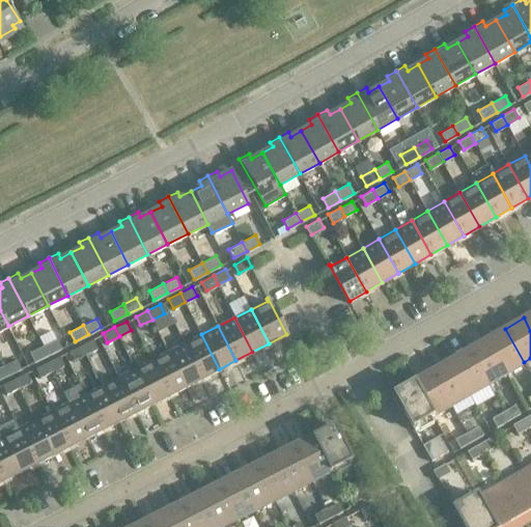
[(524,362),(505,329),(486,339),(506,372),(524,362)]
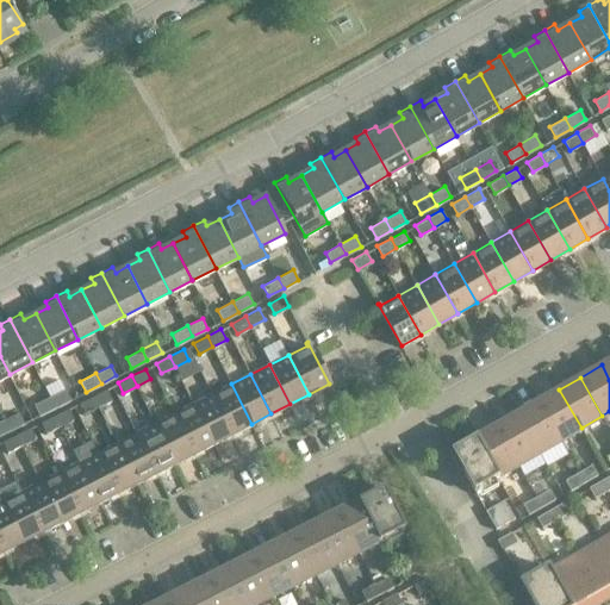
[(251,424),(231,384),(212,393),(232,434),(251,424)]
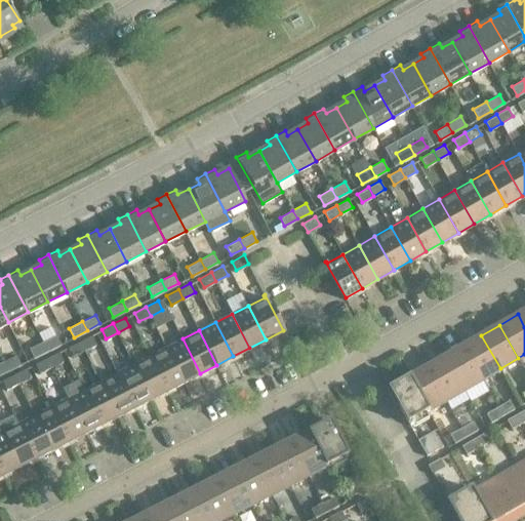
[(55,334),(42,342),(47,351),(61,344),(55,334)]
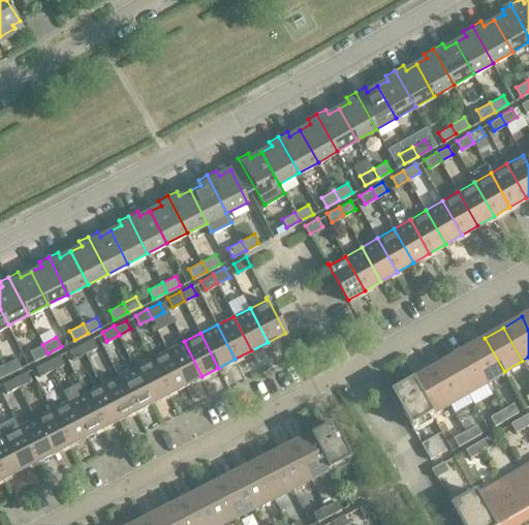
[(97,346),(92,337),(81,343),(85,351),(97,346)]
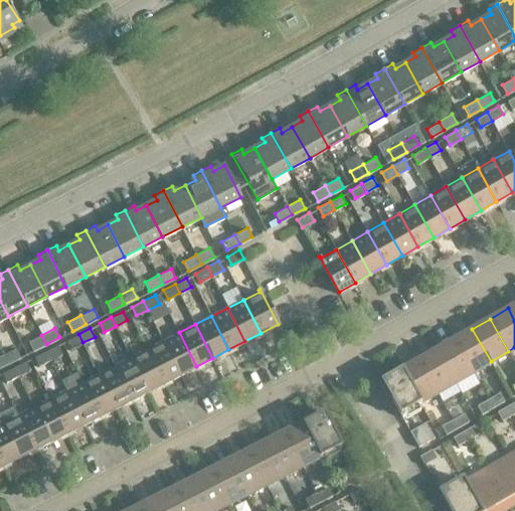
[(491,361),(472,329),(455,339),(473,371),(491,361)]
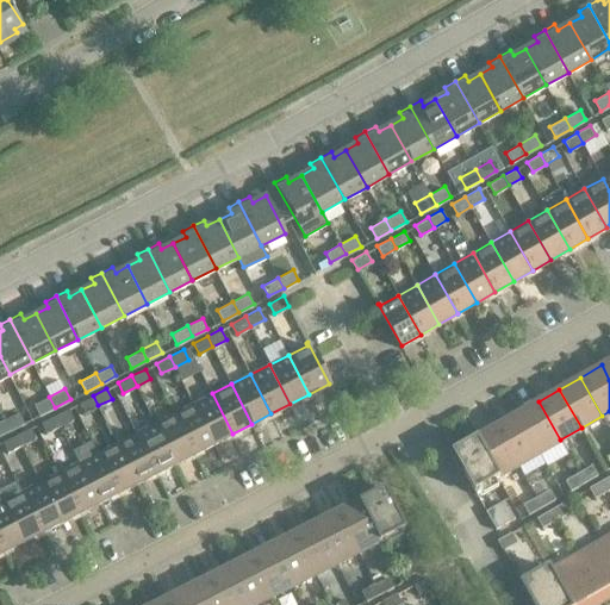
[(232,434),(212,393),(193,404),(213,443),(232,434)]
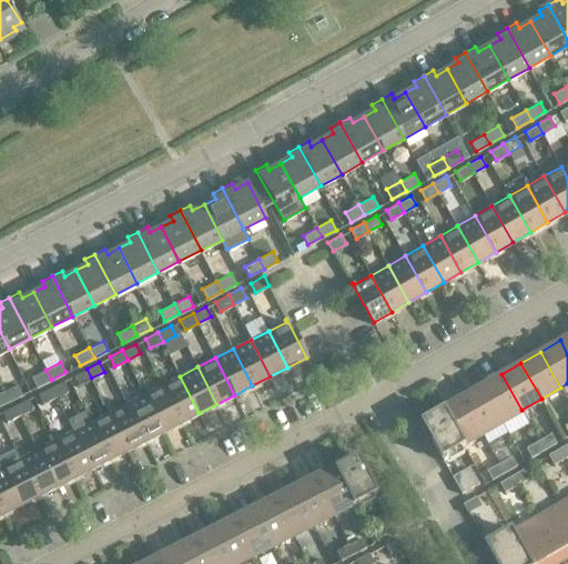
[(91,378),(87,369),(73,375),(79,384),(91,378)]
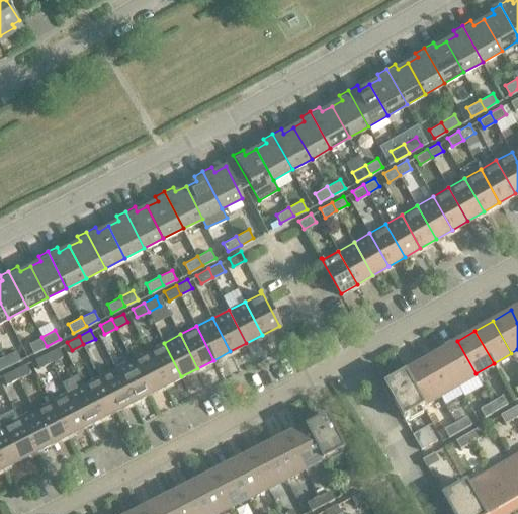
[(47,346),(41,337),(29,343),(33,352),(47,346)]
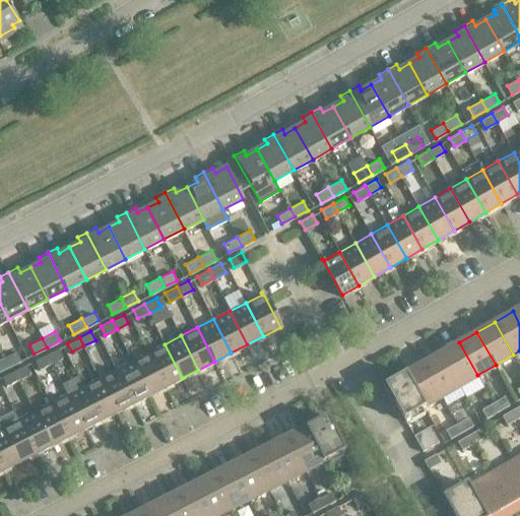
[(477,375),(459,342),(441,352),(459,385),(477,375)]
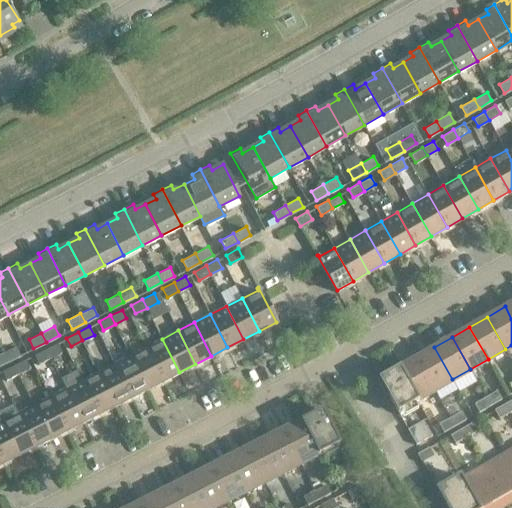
[(179,372),(162,339),(146,347),(163,380),(179,372)]
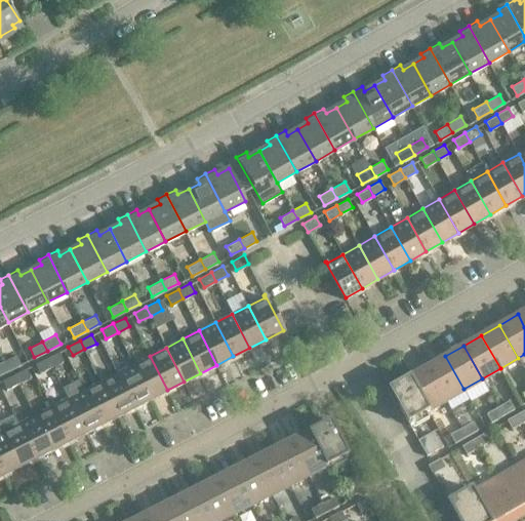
[(64,360),(58,351),(47,357),(51,366),(64,360)]
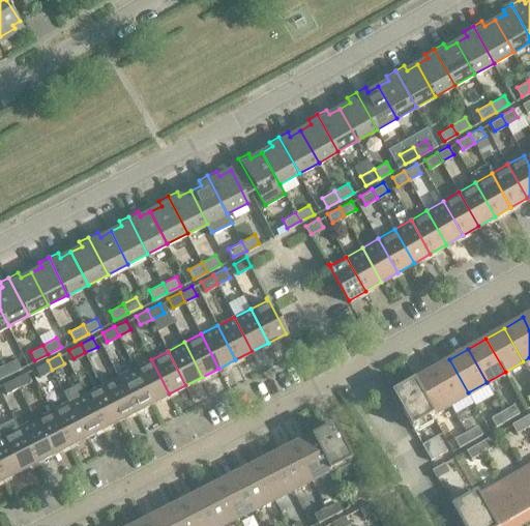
[(17,357),(3,364),(7,374),(21,367),(17,357)]
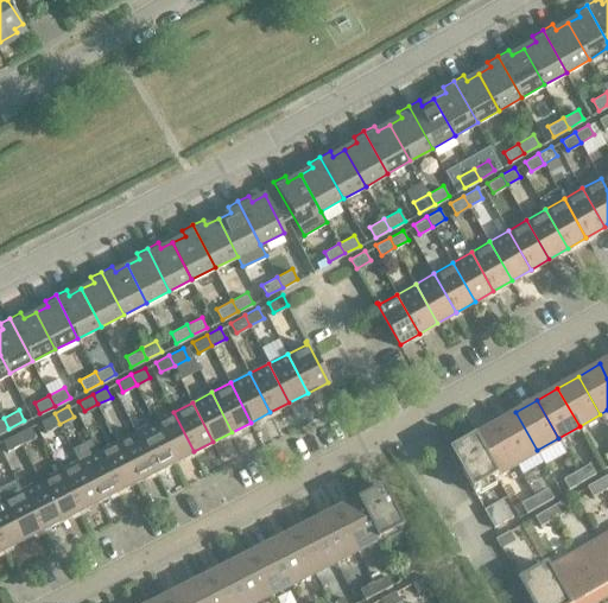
[(194,451),(173,412),(154,421),(175,461),(194,451)]
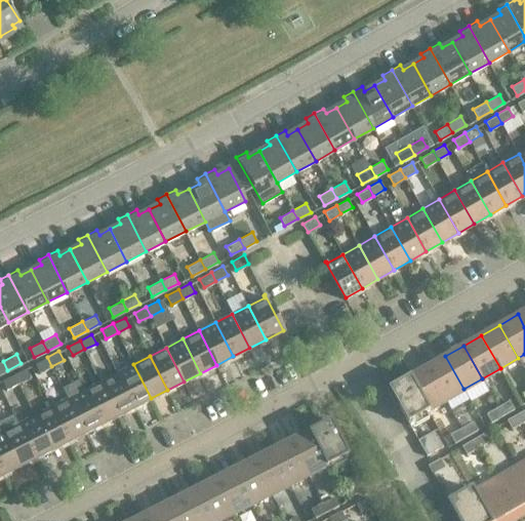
[(463,389),(445,356),(427,366),(446,399),(463,389)]
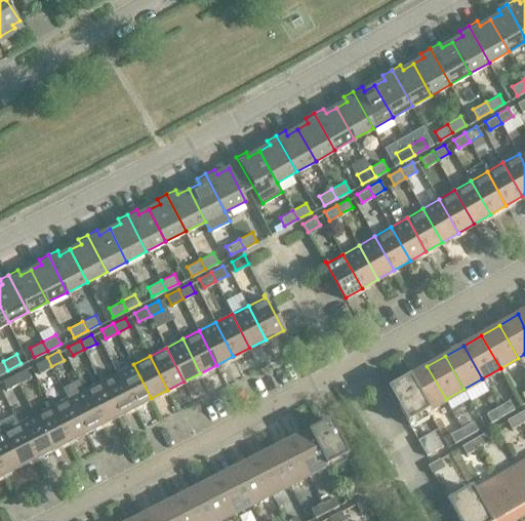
[(51,366),(47,357),(35,363),(40,372),(51,366)]
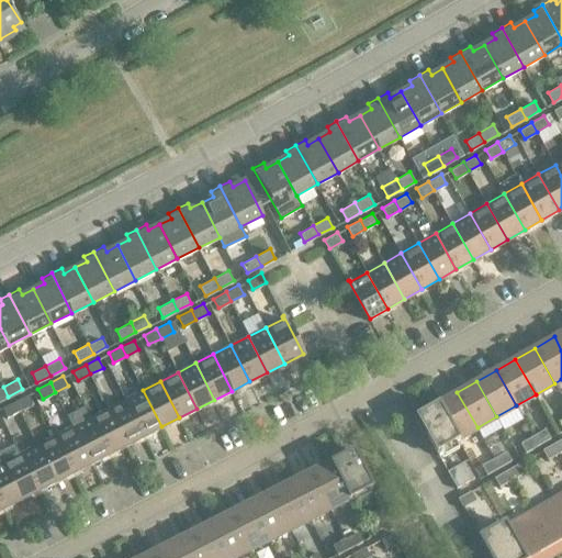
[(161,426),(143,390),(125,399),(144,436),(161,426)]
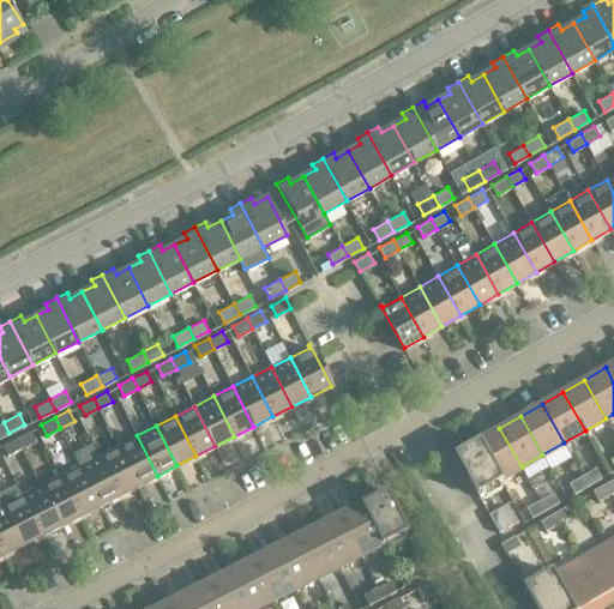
[(522,466),(499,428),(477,440),(500,478),(522,466)]
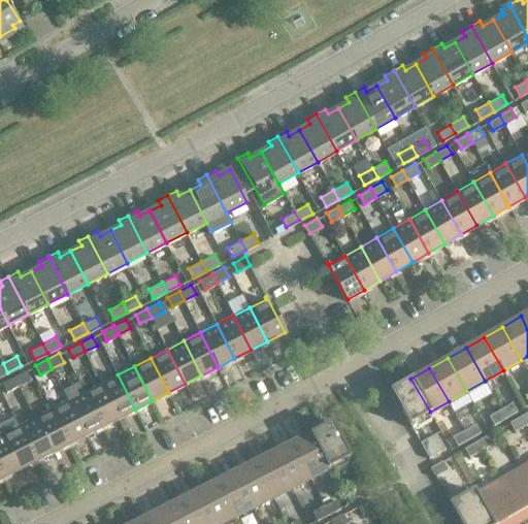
[(31,379),(26,369),(14,375),(19,385),(31,379)]
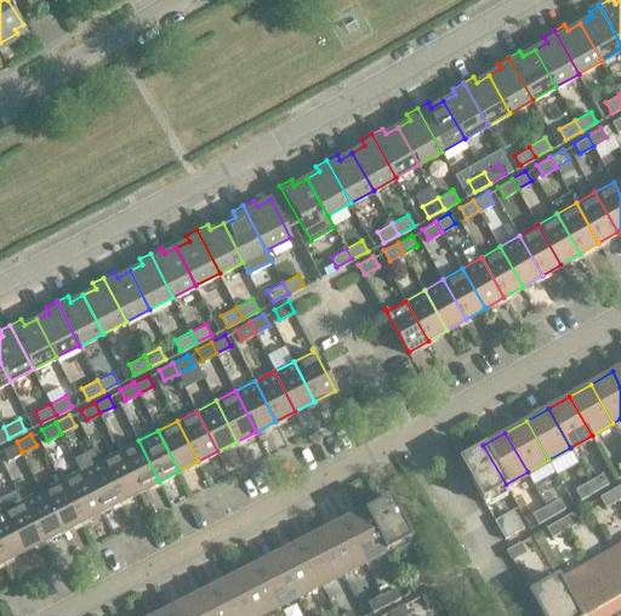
[(159,482),(138,440),(119,450),(140,491),(159,482)]
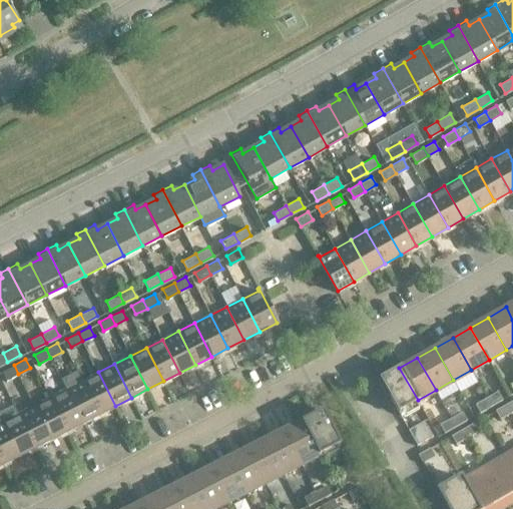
[(18,374),(14,365),(2,371),(7,380),(18,374)]
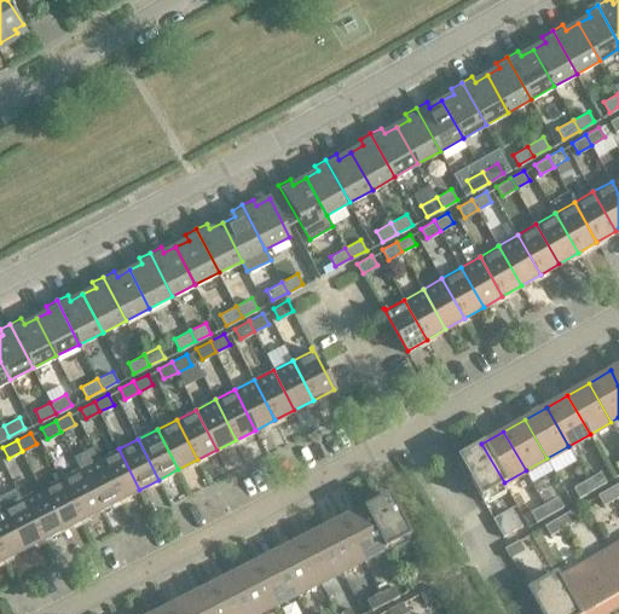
[(504,482),(481,444),(455,459),(466,479),(469,476),(481,496),(504,482)]
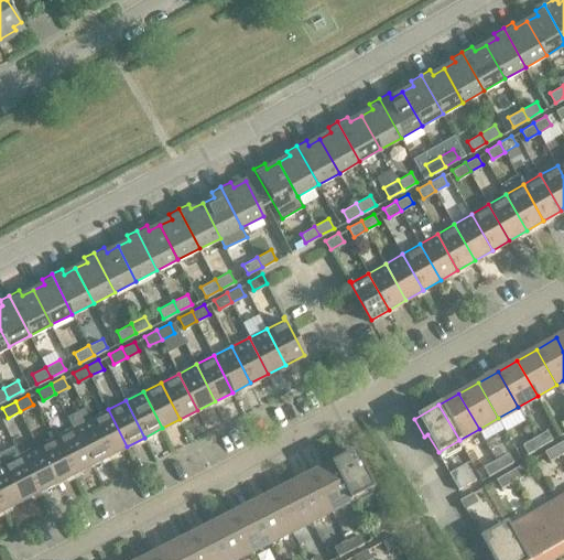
[(127,447),(108,409),(90,418),(109,455),(127,447)]
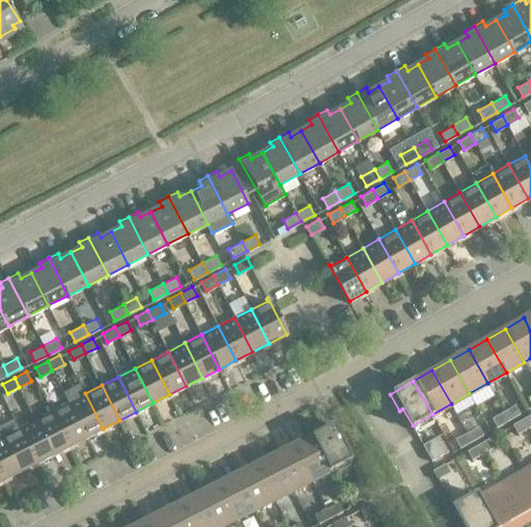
[(103,428),(85,393),(68,403),(86,437),(103,428)]
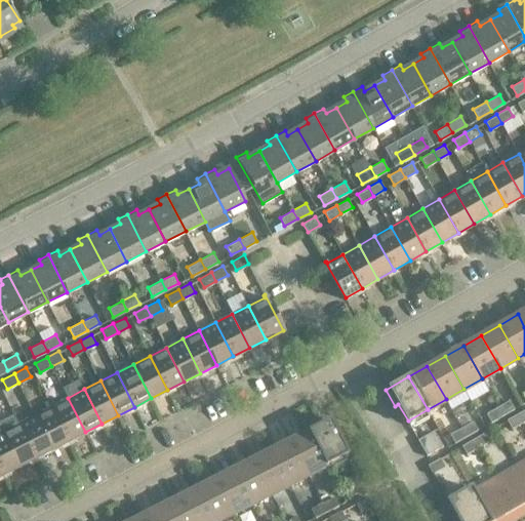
[(85,432),(68,398),(51,406),(69,440),(85,432)]
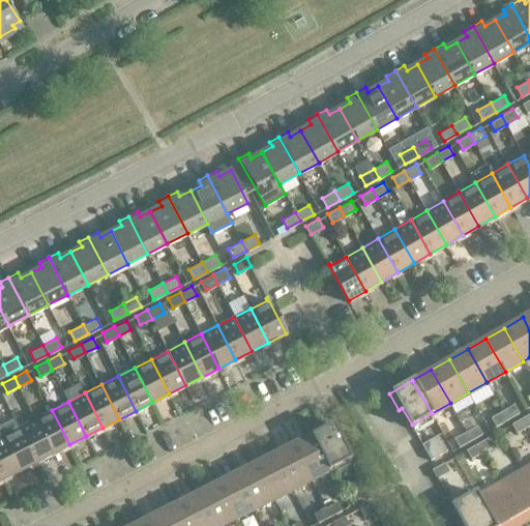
[(513,403),(502,410),(507,418),(519,411),(513,403)]
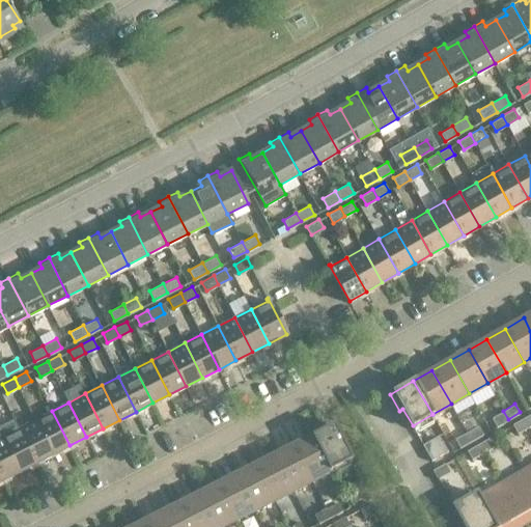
[(70,445),(52,411),(35,419),(53,454),(70,445)]
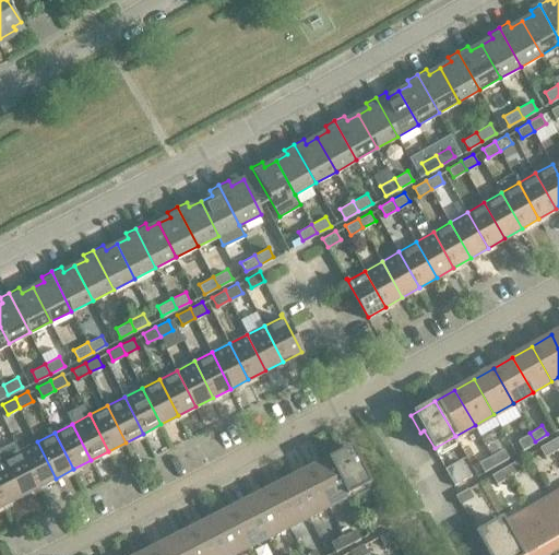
[(535,441),(530,433),(518,439),(523,448),(535,441)]
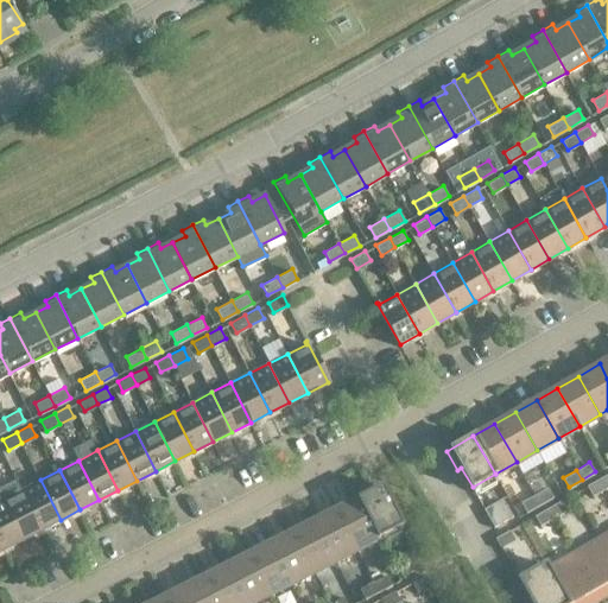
[(606,487),(600,477),(587,484),(593,495),(606,487)]
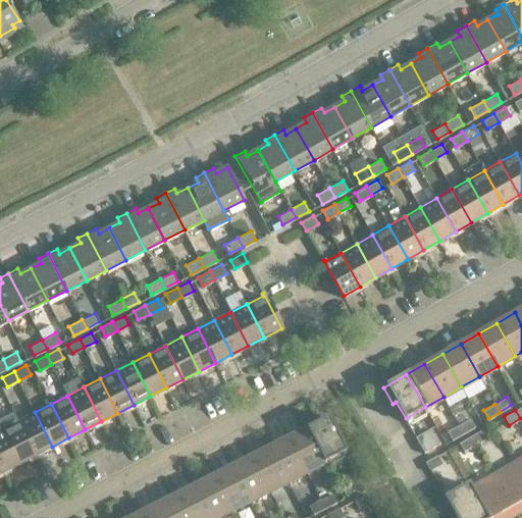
[(52,447),(35,412),(18,420),(36,455),(52,447)]
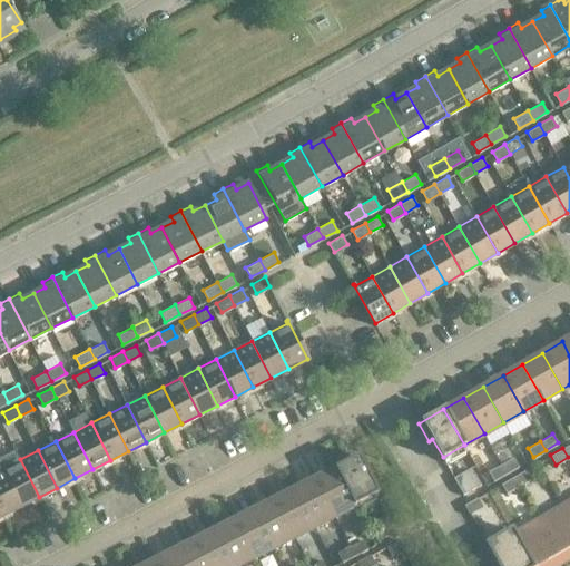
[(362,455),(359,456),(336,467),(355,504),(377,493),(367,475),(371,472),(362,455)]
